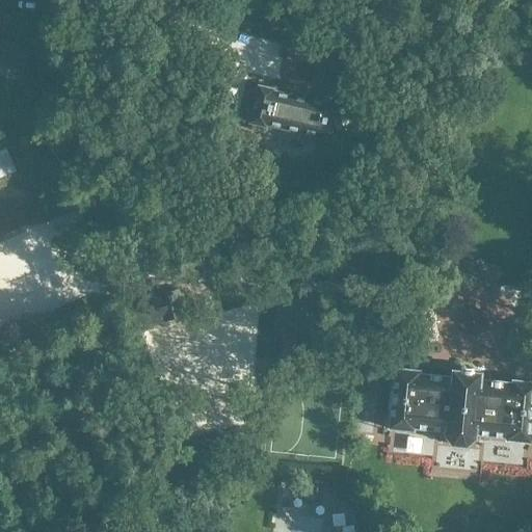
[(316,140),(335,143),(343,104),(325,100),(325,102),(274,90),(274,88),(257,84),(247,124),(265,128),(265,127),(317,138),(316,140)]
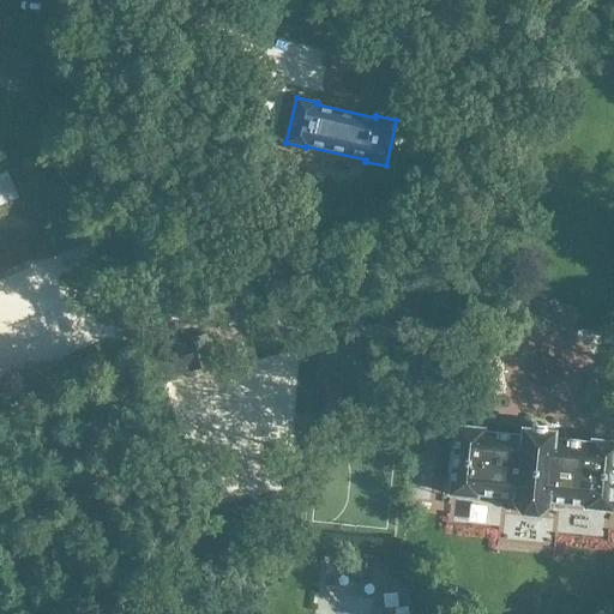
[(0,170),(0,202),(18,194),(7,168),(0,170)]
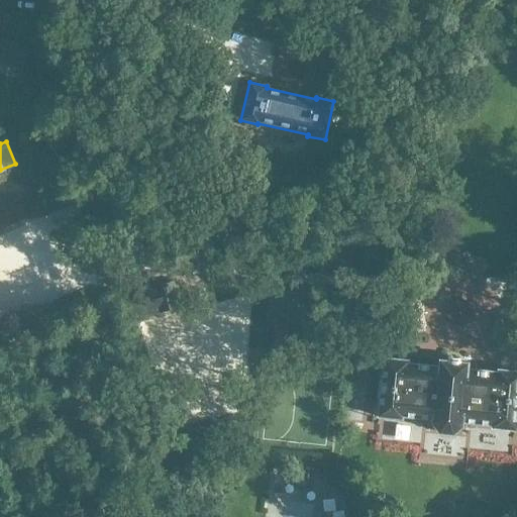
[(491,427),(516,430),(516,416),(516,371),(497,370),(497,372),(467,369),(468,362),(438,358),(438,366),(408,363),(409,359),(383,357),(378,416),(402,418),(402,416),(431,419),(431,423),(438,432),(452,433),(461,425),(461,422),(492,425),(491,427)]
